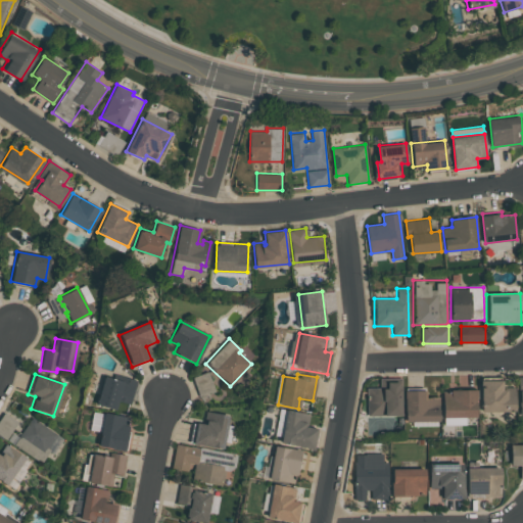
[(122,377),(136,381),(129,406),(120,403),(116,412),(94,405),(103,376),(121,381),(122,377)]
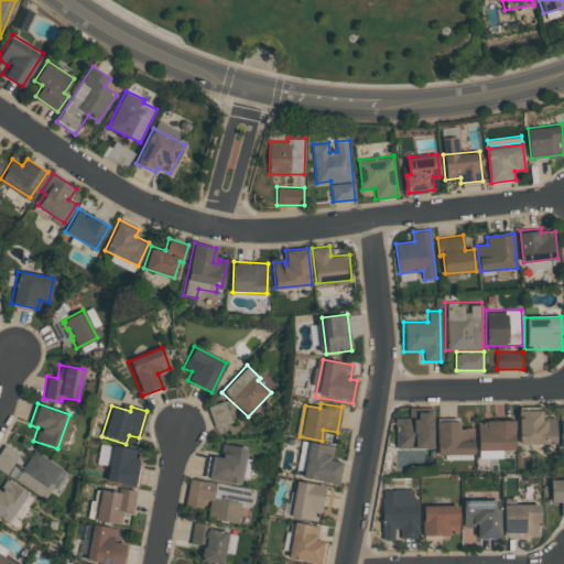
[(408,410),(431,410),(432,447),(394,447),(393,419),(409,419),(408,410)]
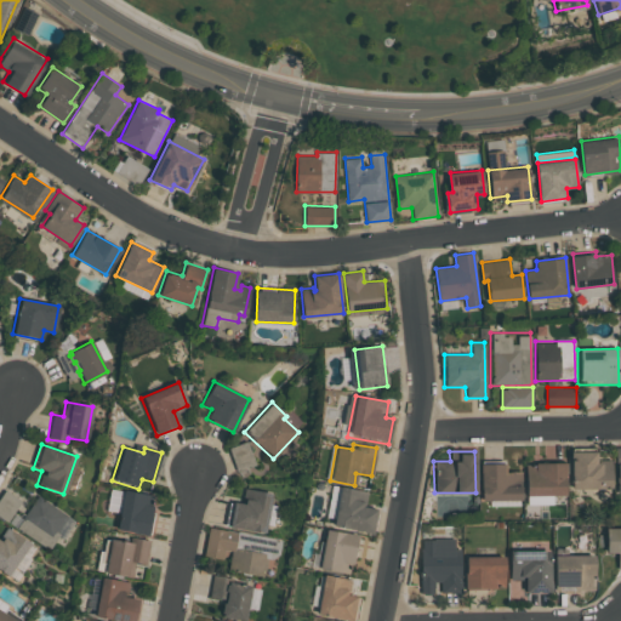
[(610,489),(570,490),(569,453),(596,451),(596,460),(610,460),(610,489)]
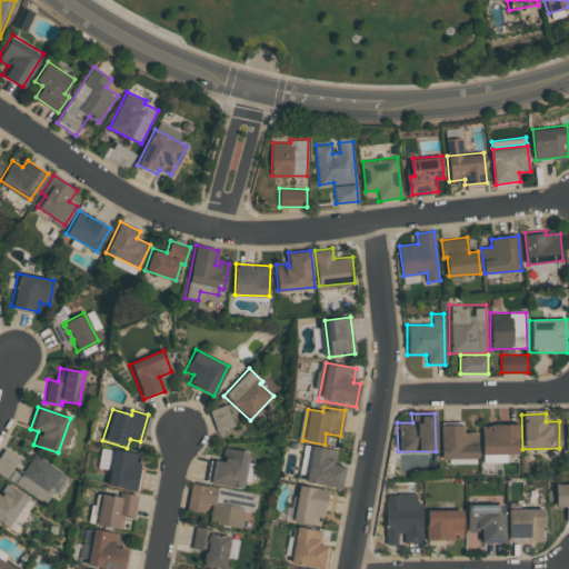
[(489,426),(518,425),(518,455),(481,456),(480,427),(489,427),(489,426)]
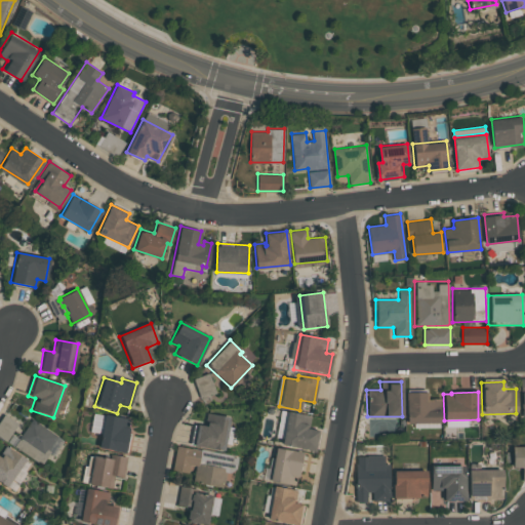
[(405,393),(430,393),(430,400),(439,400),(440,425),(405,426),(405,393)]
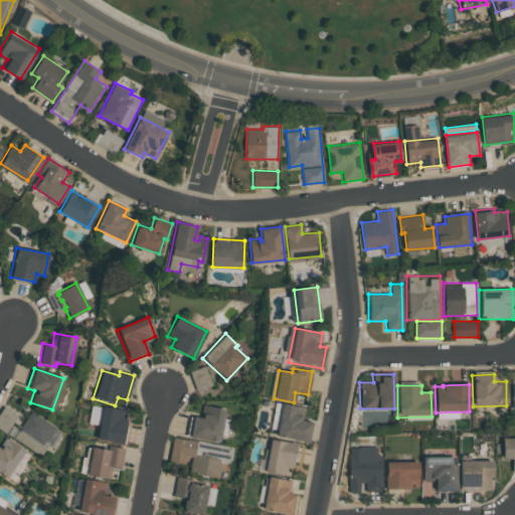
[(281,404),(304,408),(302,421),(311,423),(308,444),(275,438),(281,404)]
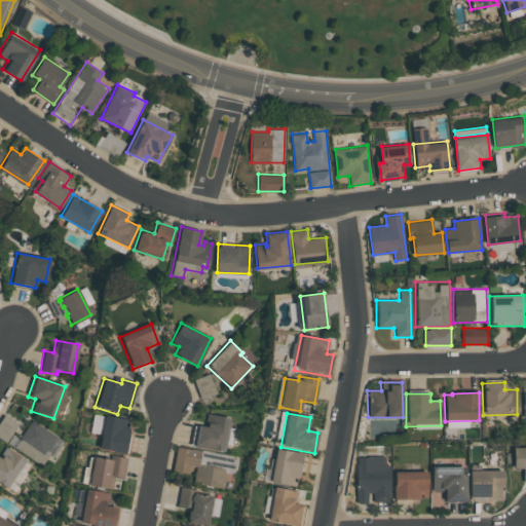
[(207,414),(229,418),(223,452),(193,447),(196,425),(204,426),(207,414)]
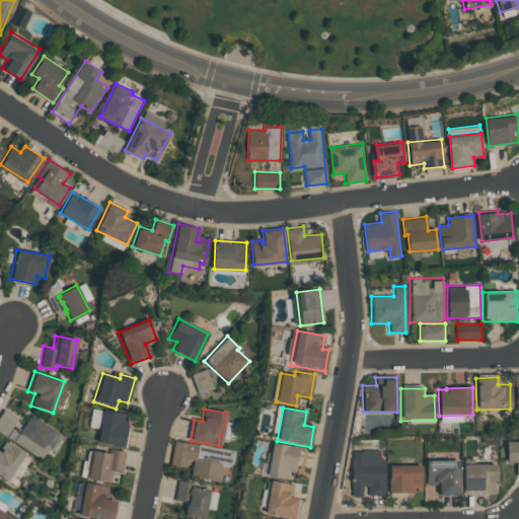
[(101,410),(125,415),(123,423),(127,424),(123,448),(95,443),(101,410)]
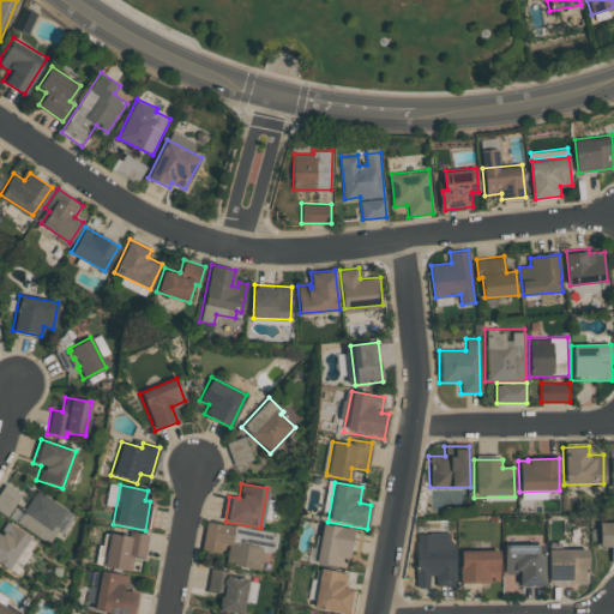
[(14,523),(36,489),(77,517),(61,541),(54,535),(47,545),(14,523)]
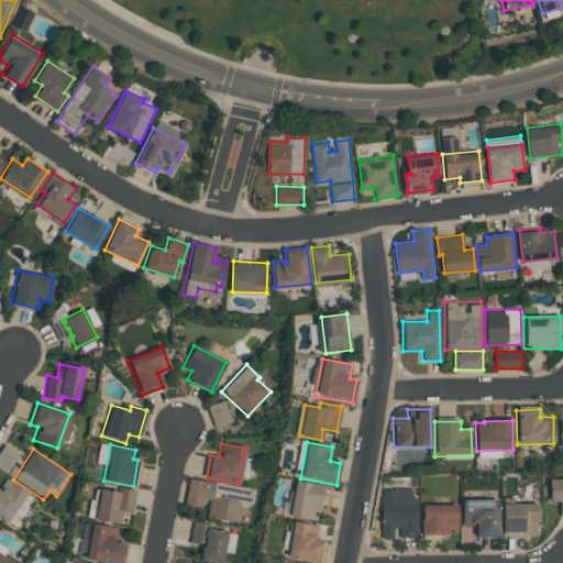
[(252,506),(245,506),(242,505),(239,522),(207,518),(209,498),(203,497),(202,505),(185,501),(188,478),(254,488),(252,506)]
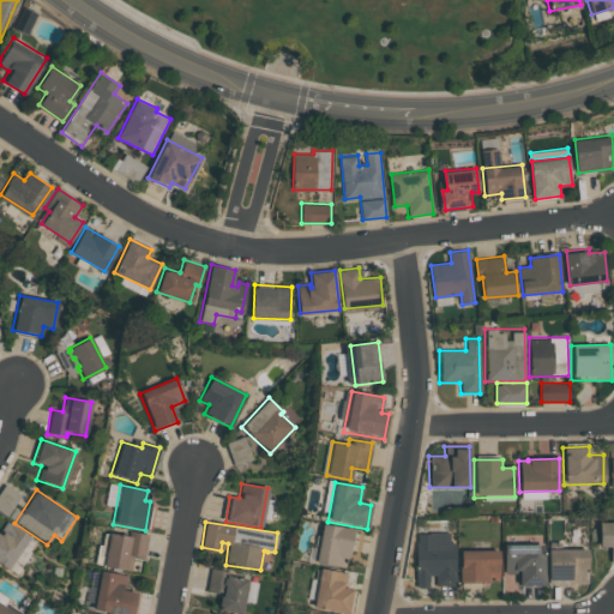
[(0,529),(5,523),(36,542),(14,576),(0,566),(0,529)]
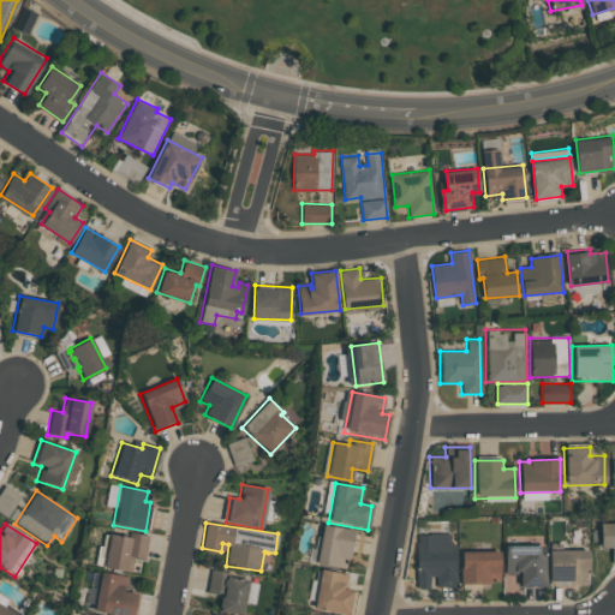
[(614,524),(614,562),(610,563),(610,549),(598,549),(598,525),(614,524)]
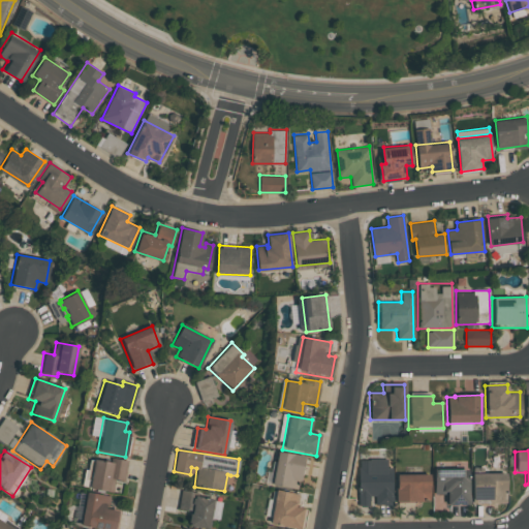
[(276,452),(304,457),(298,490),(270,485),(276,452)]
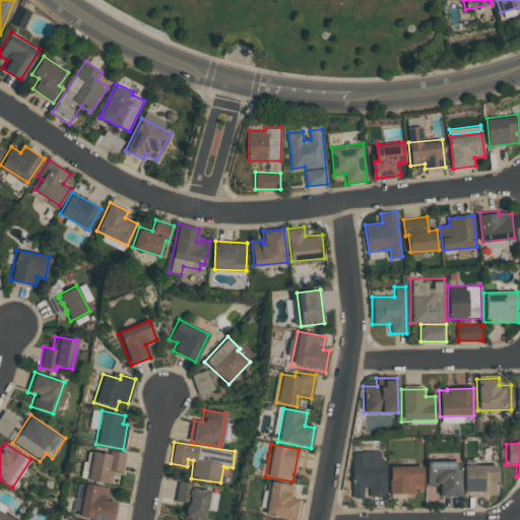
[(110,450),(124,453),(121,473),(112,471),(110,485),(86,480),(91,452),(109,455),(110,450)]
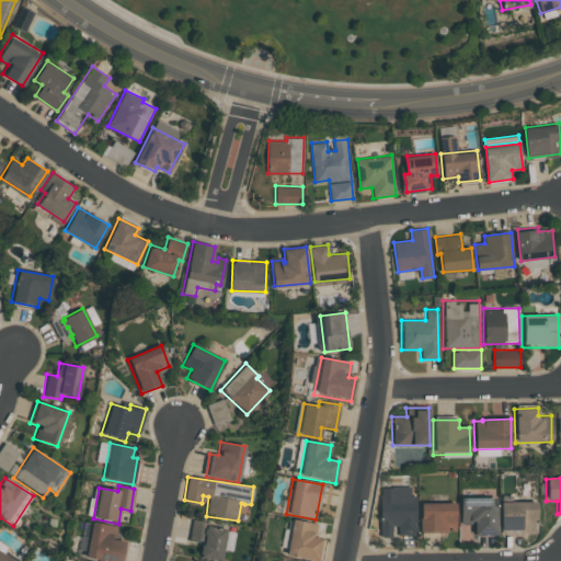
[(379,489),(393,488),(393,496),(415,496),(415,536),(402,536),(397,536),(397,525),(379,525),(379,489)]
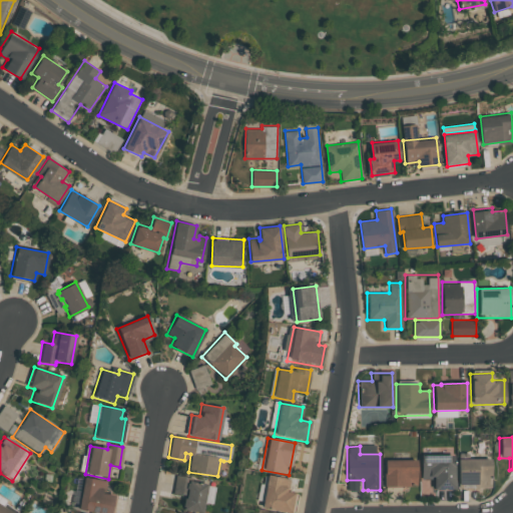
[(433,490),(433,478),(420,479),(420,457),(452,456),(453,489),(433,490)]
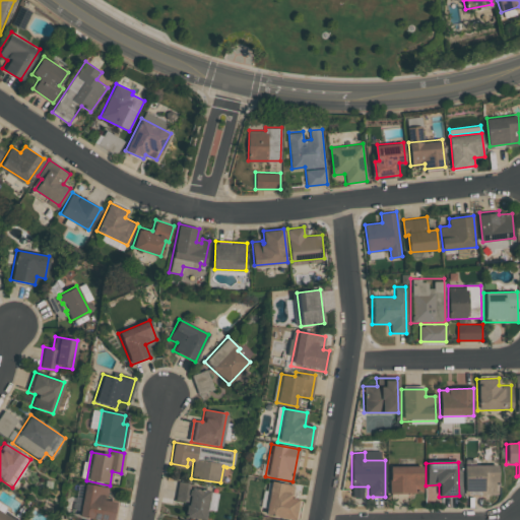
[(496,465),(497,494),(463,494),(463,466),(496,465)]
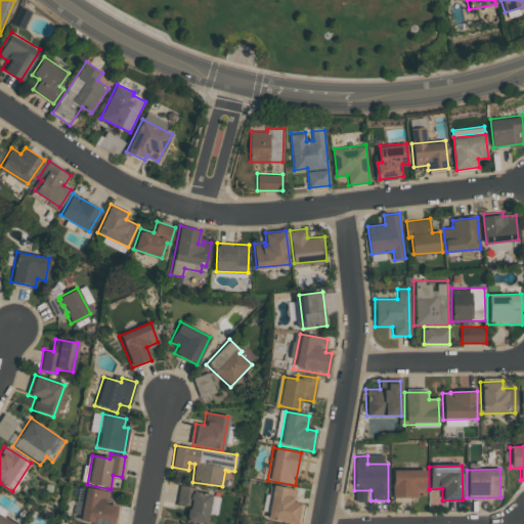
[(417,497),(392,498),(392,471),(424,470),(425,494),(417,494),(417,497)]
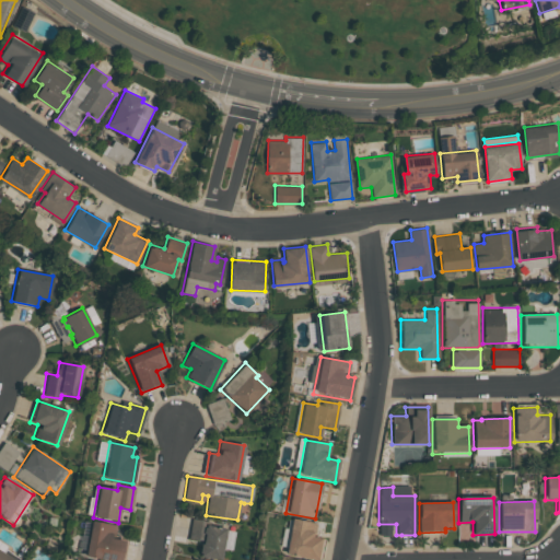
[(291,518),(316,524),(313,538),(321,539),(317,559),(311,559),(284,556),(291,518)]
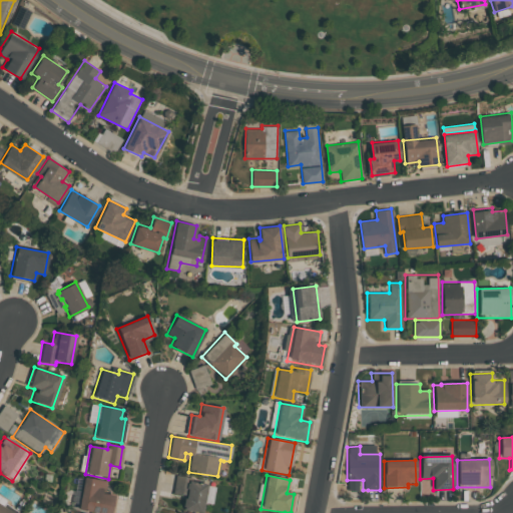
[(174,476),(189,479),(188,481),(206,484),(201,512),(196,512),(182,510),(182,508),(181,507),(182,501),(171,499),(172,494),(171,493),(174,476)]
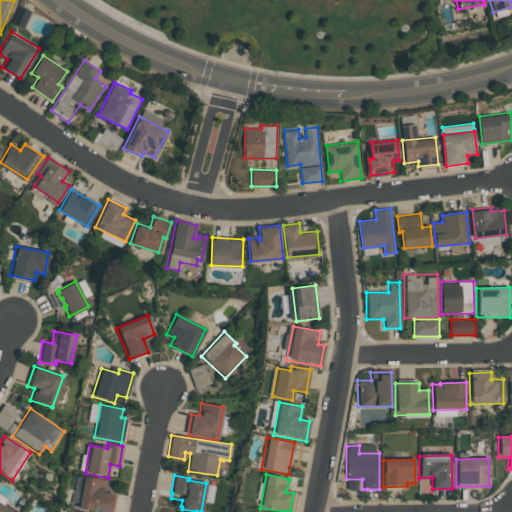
[(109,511),(87,511),(76,510),(82,477),(106,481),(104,494),(113,496),(109,511)]
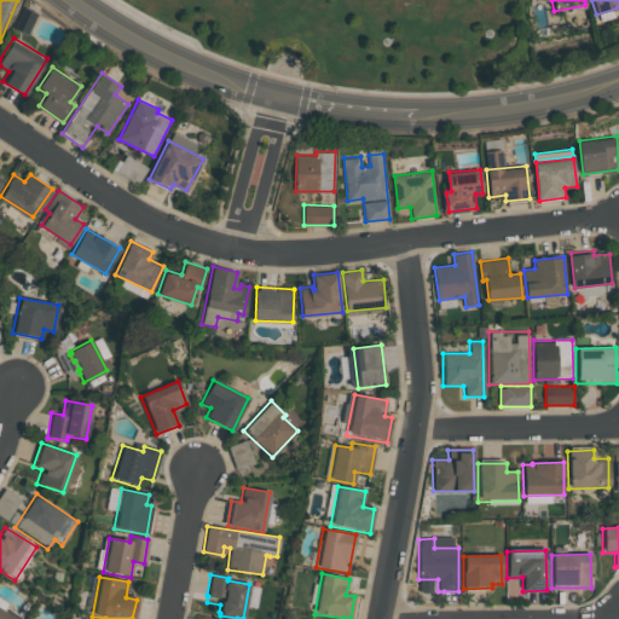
[(0,618),(17,618),(0,606),(0,618)]
